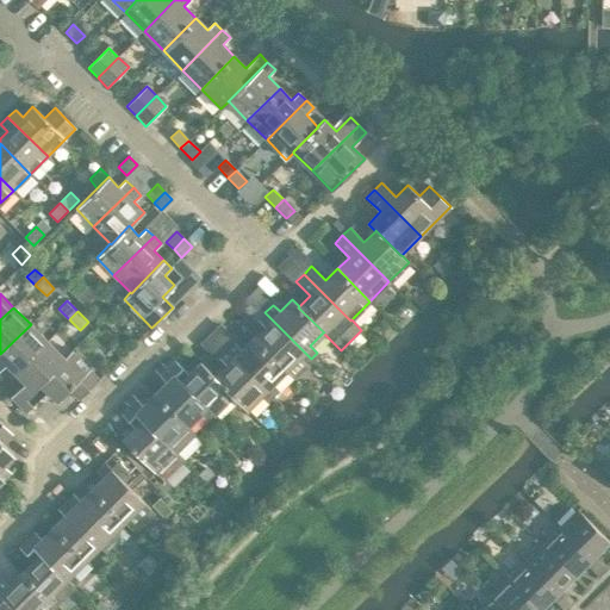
[(265,327),(253,338),(285,371),(299,358),(306,365),(311,359),(265,312),(257,319),(265,327)]
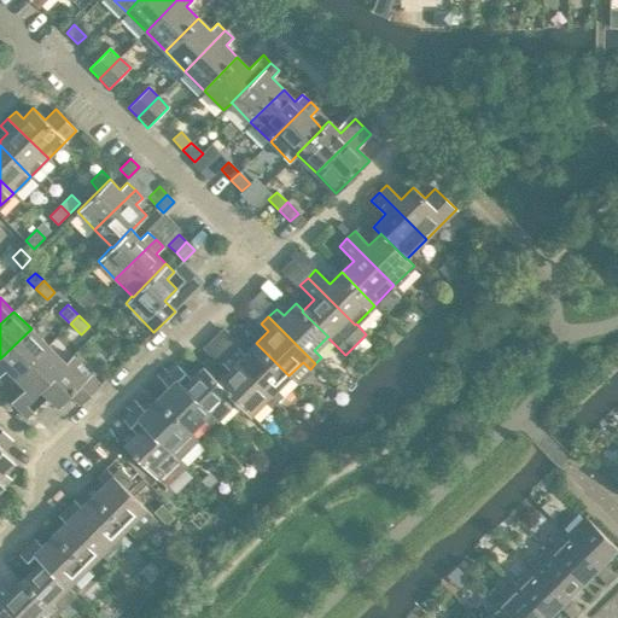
[(48,345),(31,328),(0,359),(0,374),(6,369),(15,379),(48,345)]
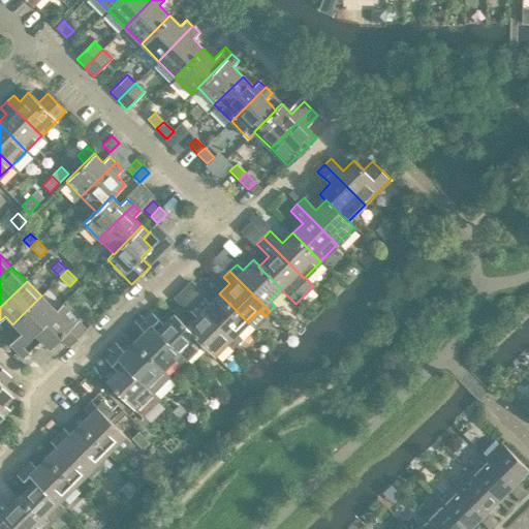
[(203,298),(196,304),(237,344),(242,339),(236,333),(247,321),(219,293),(209,304),(203,298)]
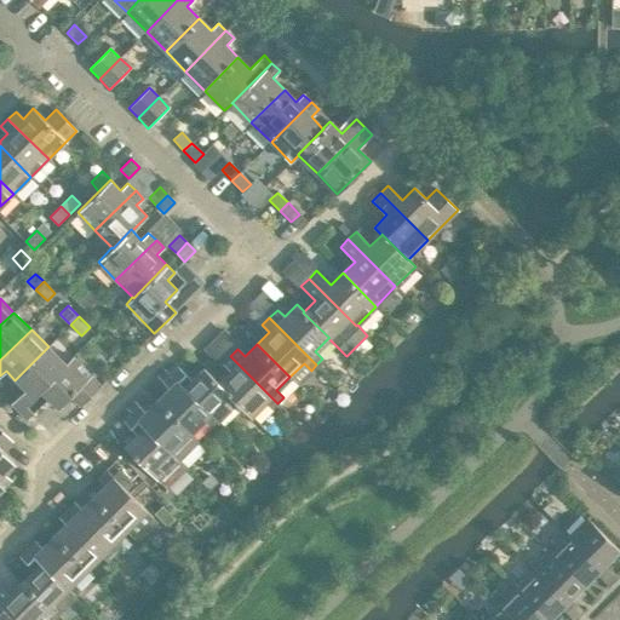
[(18,412),(65,365),(65,363),(49,346),(15,380),(26,390),(11,405),(18,412)]
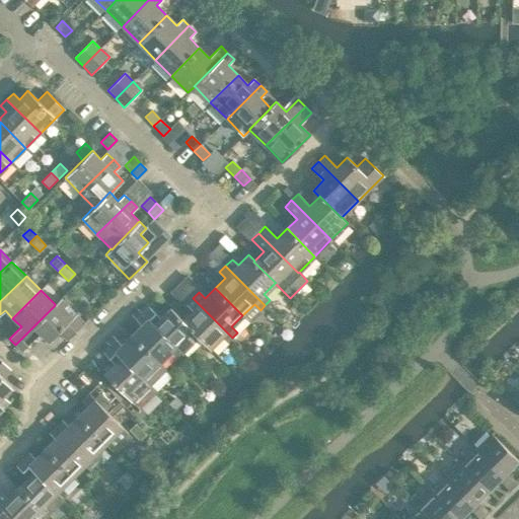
[(67,341),(85,322),(61,298),(55,304),(55,305),(15,345),(21,351),(40,332),(49,342),(58,331),(67,341)]
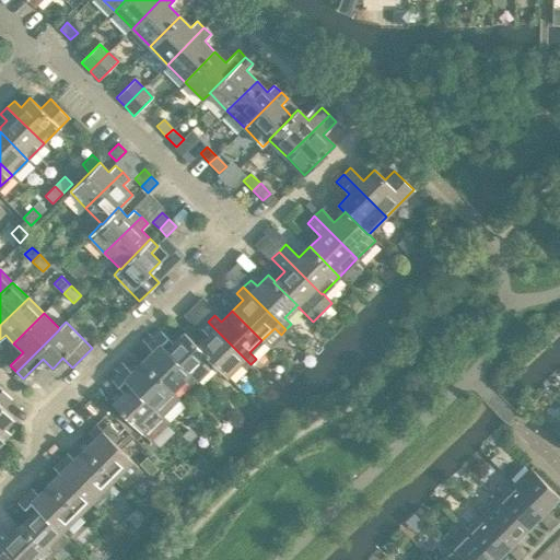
[(207,335),(197,345),(196,346),(213,362),(213,363),(226,376),(240,363),(246,370),(251,364),(208,322),(201,328),(207,335)]
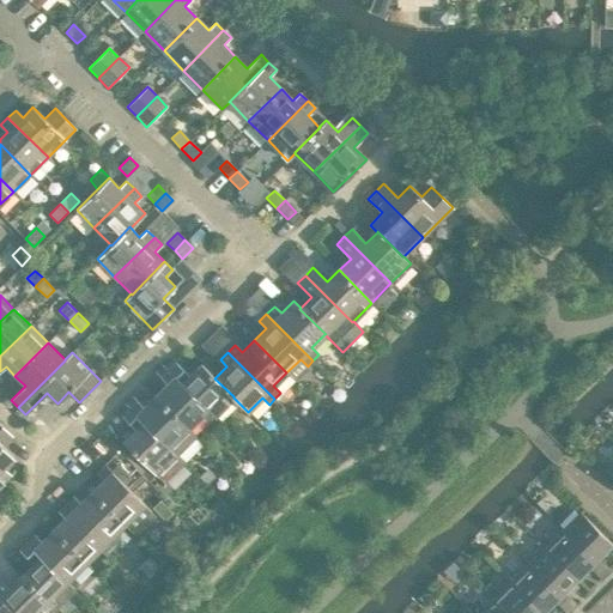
[(175,362),(168,369),(214,417),(234,398),(234,396),(214,378),(216,377),(201,364),(189,376),(175,362)]
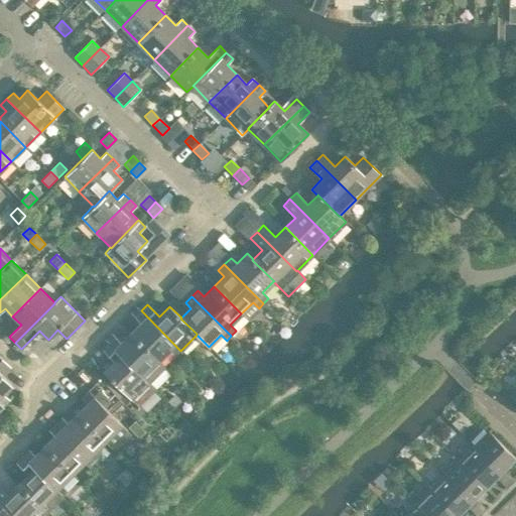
[(140,324),(131,333),(158,361),(158,360),(169,349),(175,355),(180,351),(141,310),(134,317),(140,324)]
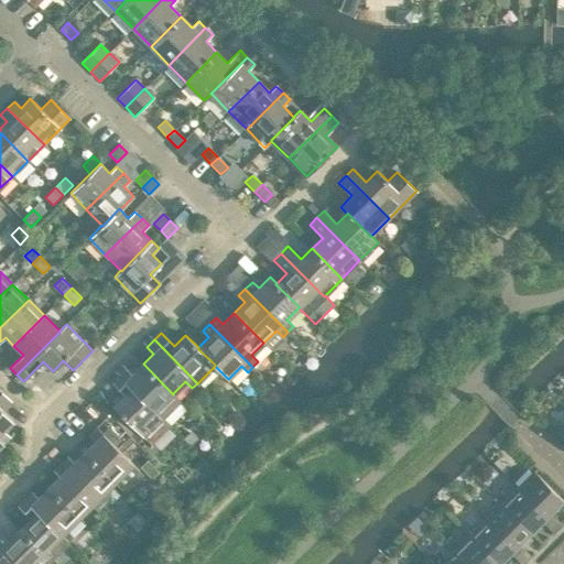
[(180,400),(173,393),(173,394),(143,364),(132,375),(126,368),(119,376),(162,419),(162,418),(180,400)]
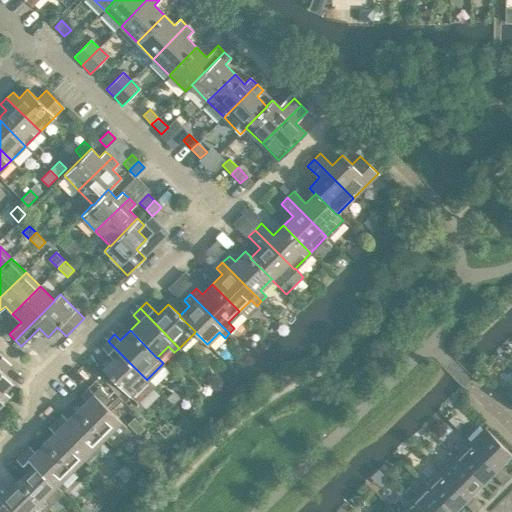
[(155,386),(147,379),(147,380),(108,341),(101,347),(113,359),(103,369),(111,377),(124,390),(130,397),(138,404),(155,386)]
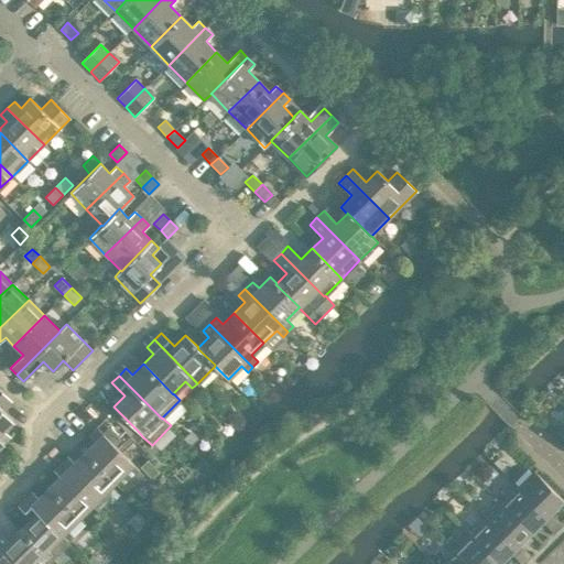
[(11,401),(0,389),(0,441),(2,444),(10,437),(3,431),(13,421),(2,410),(11,401)]
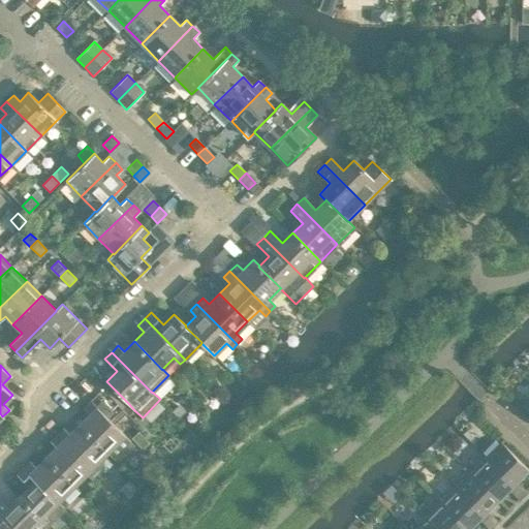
[(122,409),(128,403),(115,390),(109,396),(122,409)]
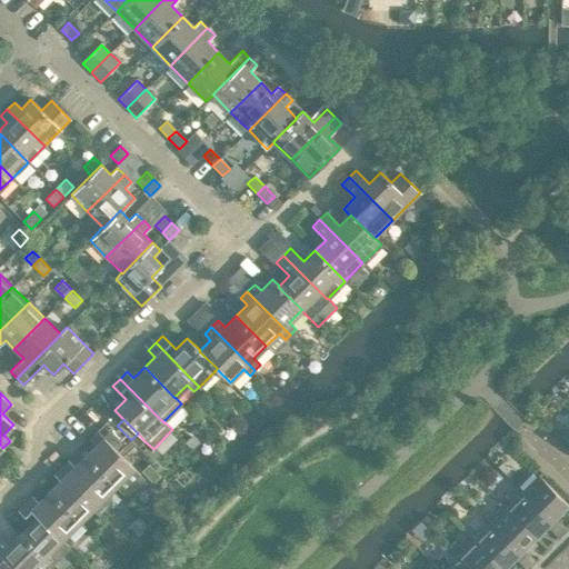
[(127,497),(145,479),(140,475),(97,431),(89,438),(96,445),(86,456),(116,487),(116,486),(127,497)]
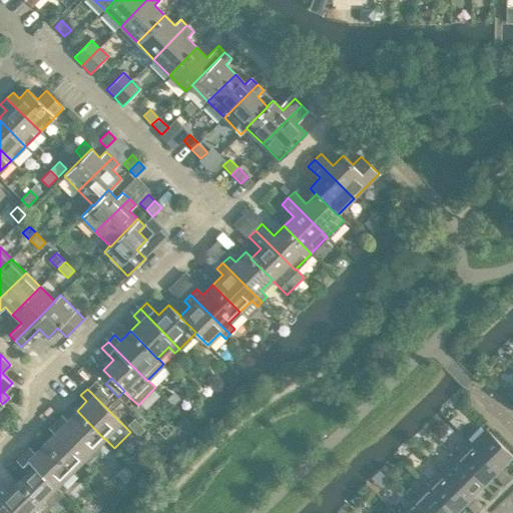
[(92,450),(104,439),(77,411),(67,421),(61,415),(54,421),(93,461),(98,456),(92,450)]
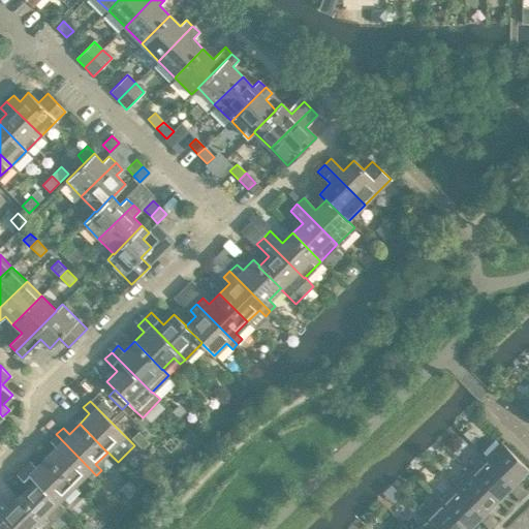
[(92,479),(96,475),(56,434),(50,441),(56,447),(45,457),(73,486),(86,473),(92,479)]
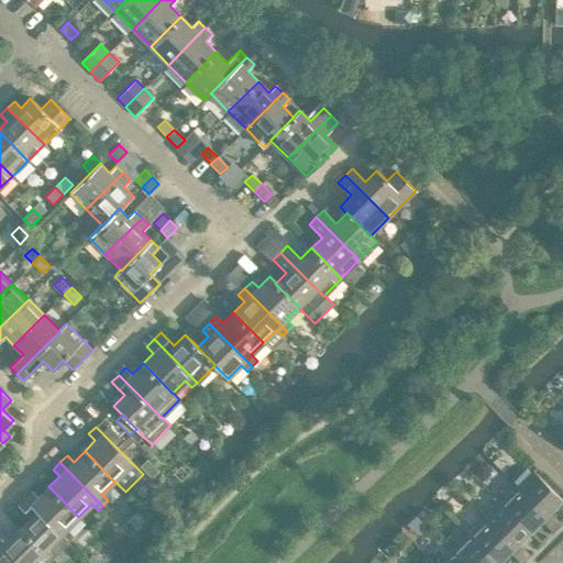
[(562,499),(533,471),(516,487),(544,517),(549,512),(550,512),(562,499)]
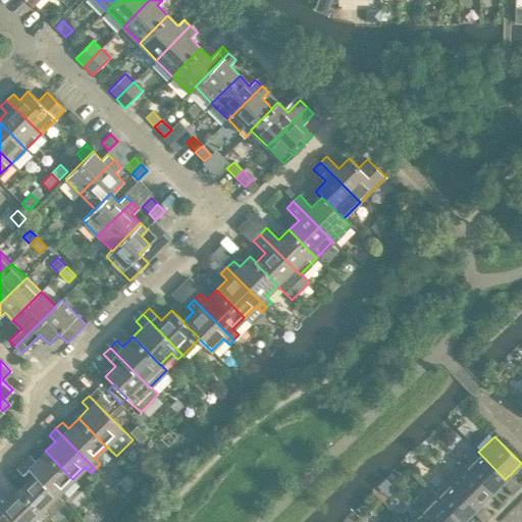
[(61,490),(72,479),(45,451),(35,461),(29,455),(22,462),(62,502),(67,497),(61,490)]
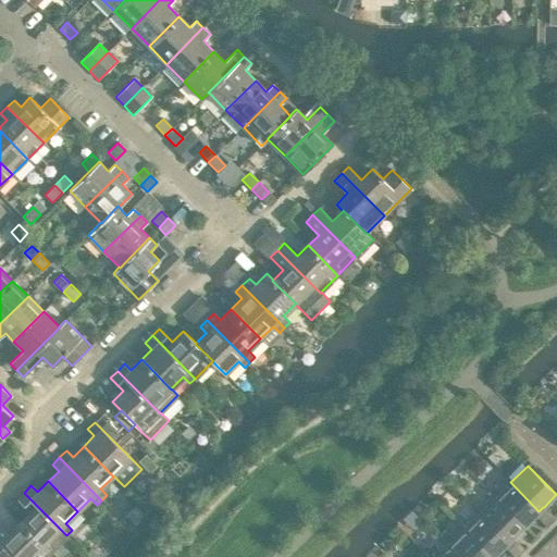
[(494,498),(523,528),(535,516),(540,520),(548,511),(544,507),(543,507),(539,511),(510,482),(494,498)]
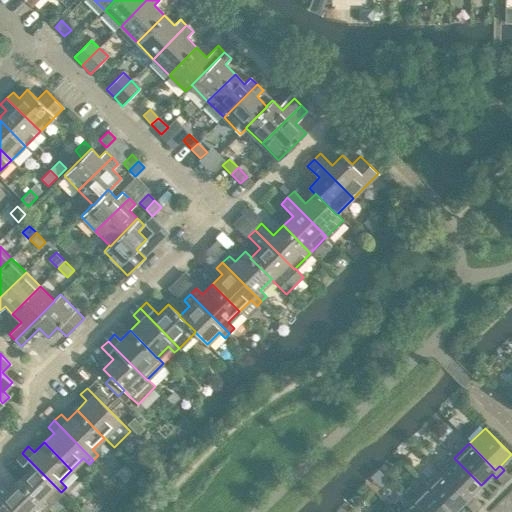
[(45,508),(61,492),(22,453),(16,459),(27,471),(18,481),(45,508)]
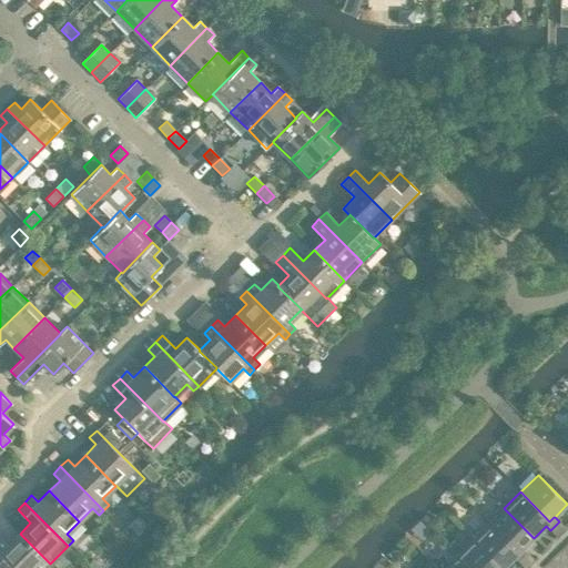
[(534,538),(504,508),(488,524),(517,554),(521,548),(523,548),(534,538)]
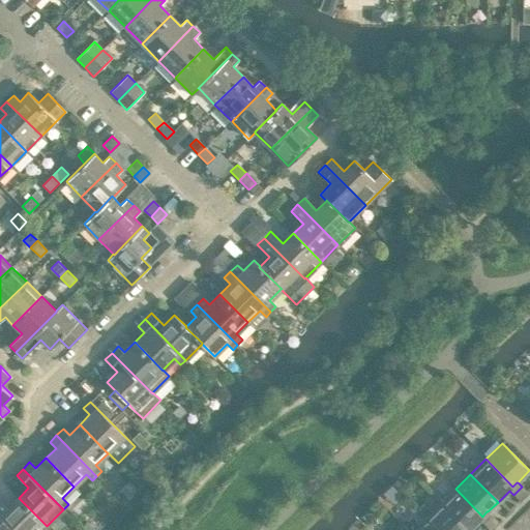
[(521,501),(528,493),(522,487),(513,495),(521,501)]
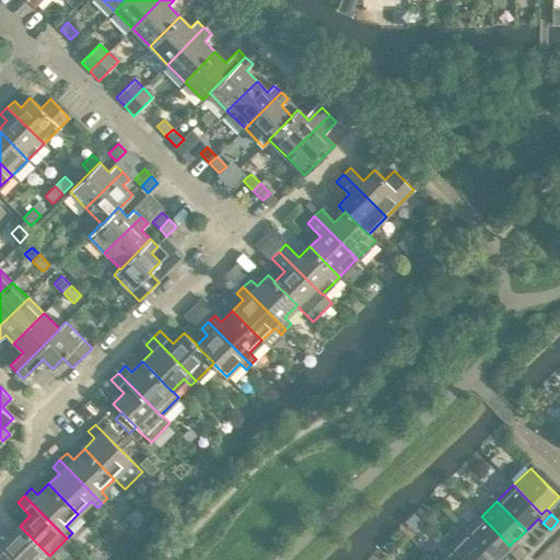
[(515,540),(514,540),(510,546),(481,516),(465,533),(492,559),(496,559),(506,549),(512,555),(521,546),(515,540)]
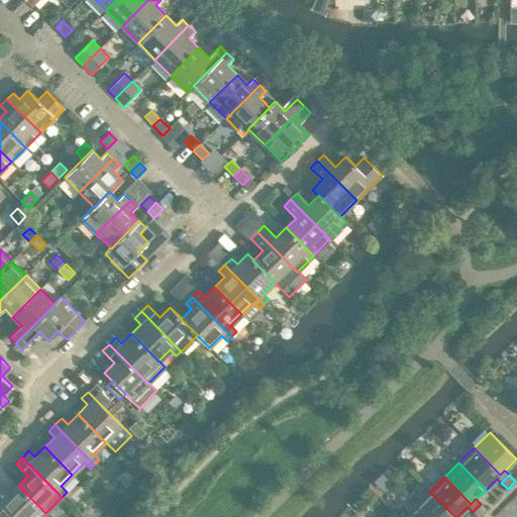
[(0,500),(16,516),(40,516),(45,513),(18,486),(8,495),(0,487),(0,500)]
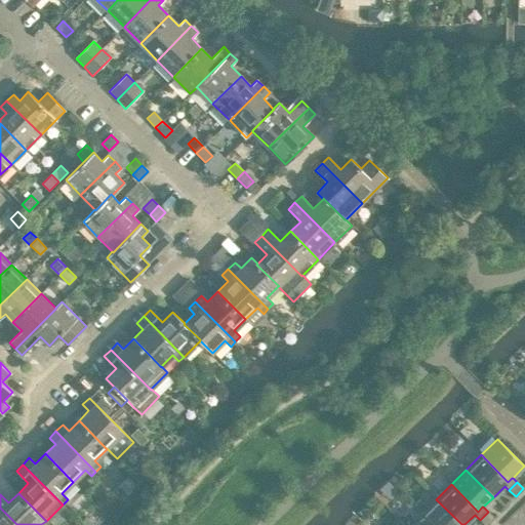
[(432,524),(461,524),(436,499),(421,514),(432,524)]
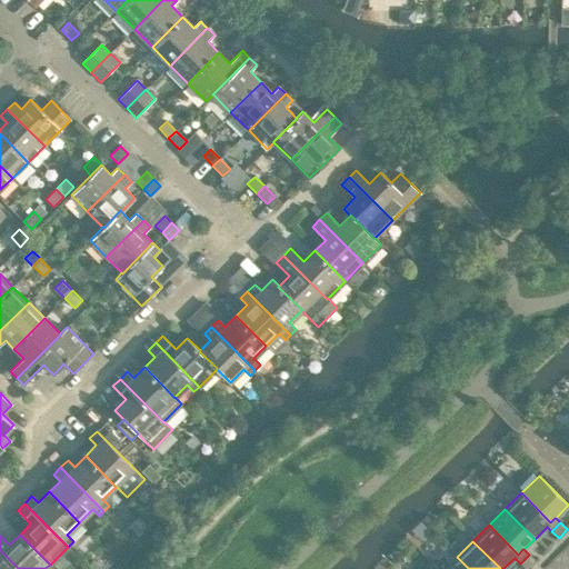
[(0,568),(18,568),(0,550),(0,568)]
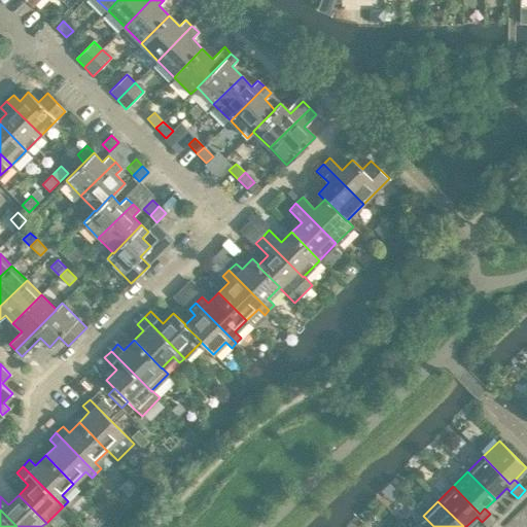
[(482,522),(486,526),(488,526),(496,520),(490,514),(482,522)]
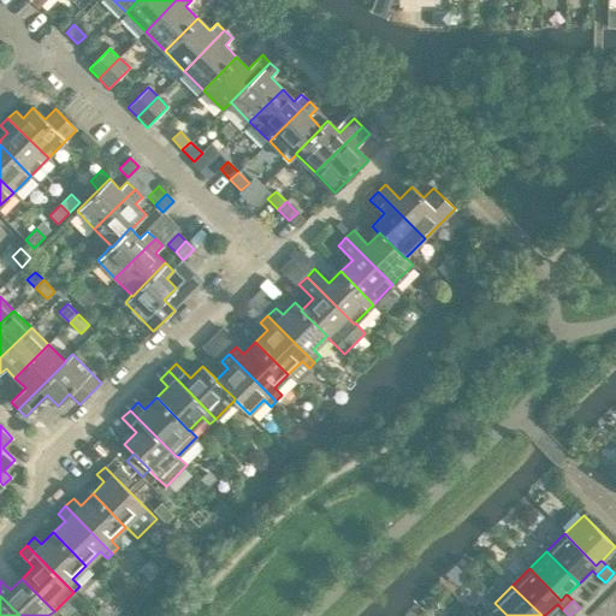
[(507,615),(495,603),(480,615),(507,615)]
